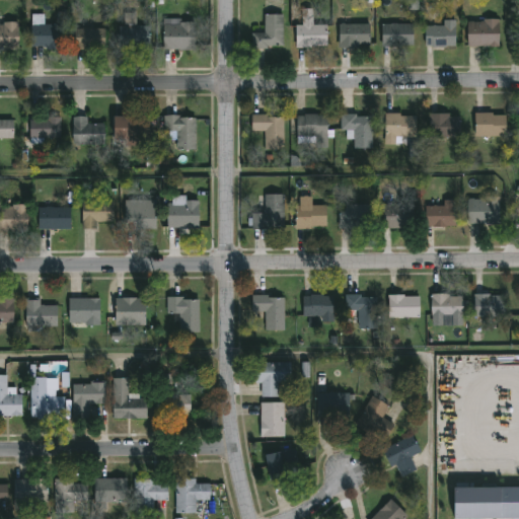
[(406,0),(408,9),(419,10),(418,0),(406,0)]
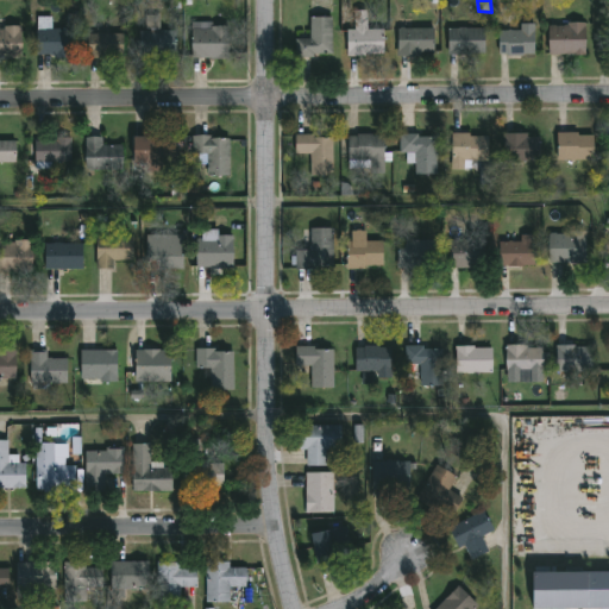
[(346,31),(352,31),(352,13),(365,13),(365,31),(383,31),(383,57),(346,57),(346,31)]
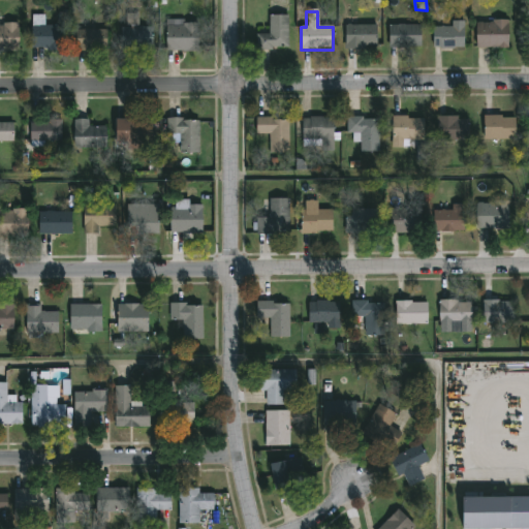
[(255,51),(255,35),(269,35),(269,17),(287,17),(287,51),(255,51)]
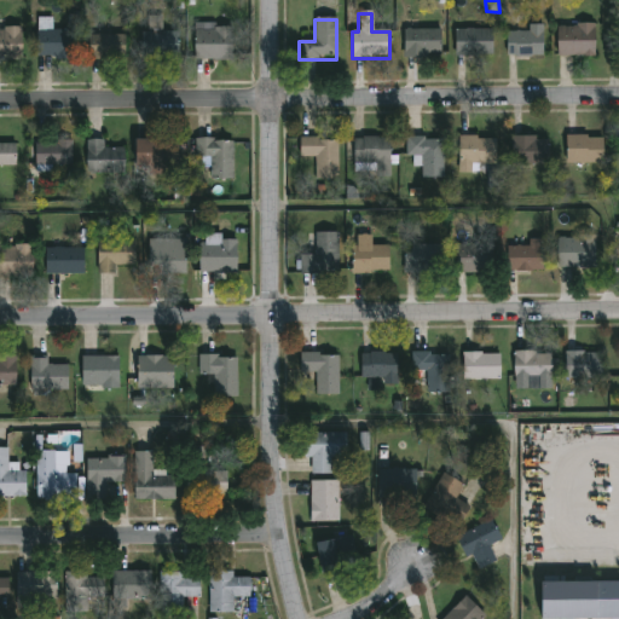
[(594,57),(556,57),(556,25),(594,25),(594,57)]
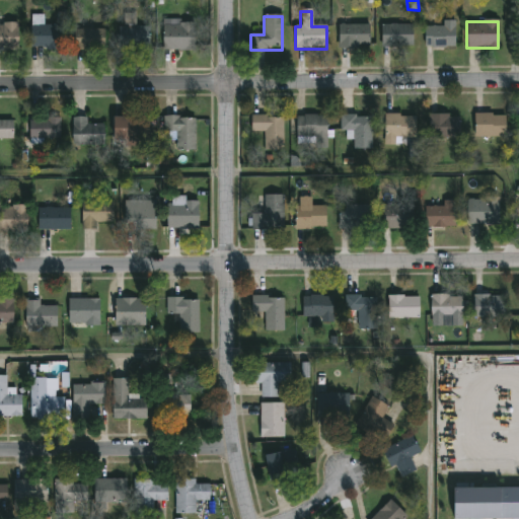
[(424,48),(424,27),(442,27),(442,22),(454,22),(454,48),(424,48)]
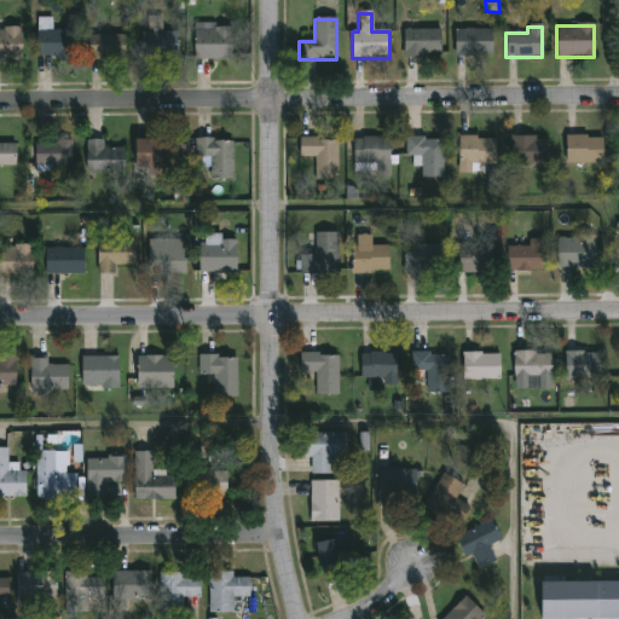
[(194,61),(194,28),(232,28),(232,61),(194,61)]
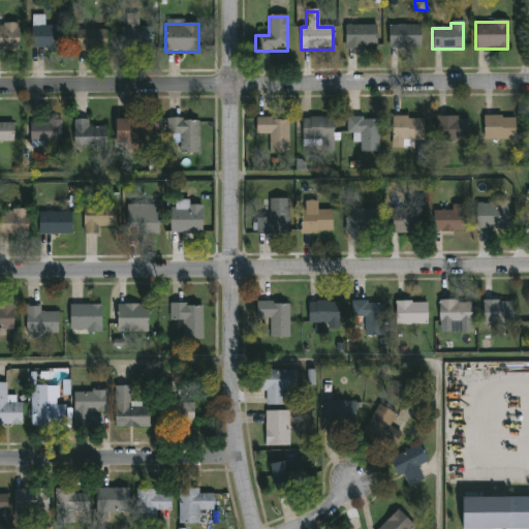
[(0,25),(18,25),(18,51),(0,51),(0,25)]
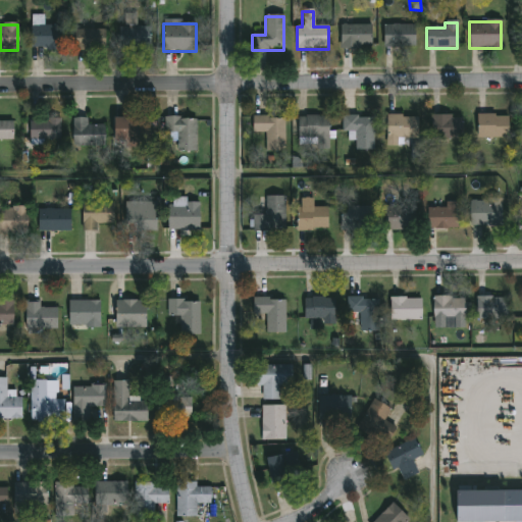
[(62,27),(62,48),(31,48),(31,27),(62,27)]
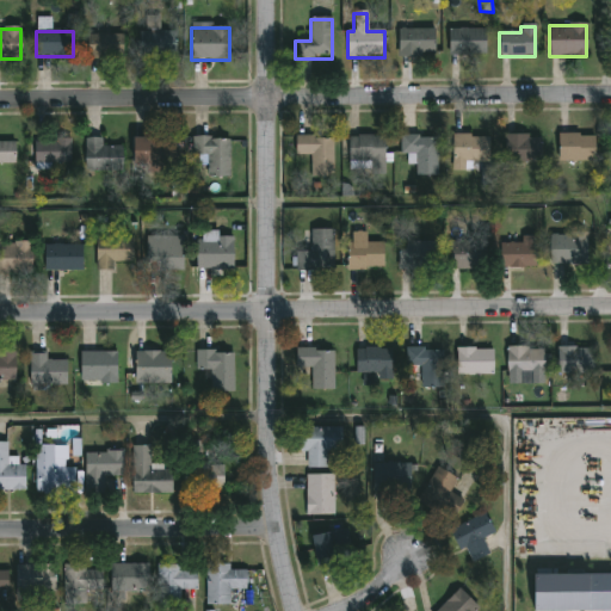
[(174,31),(174,59),(137,59),(137,31),(174,31)]
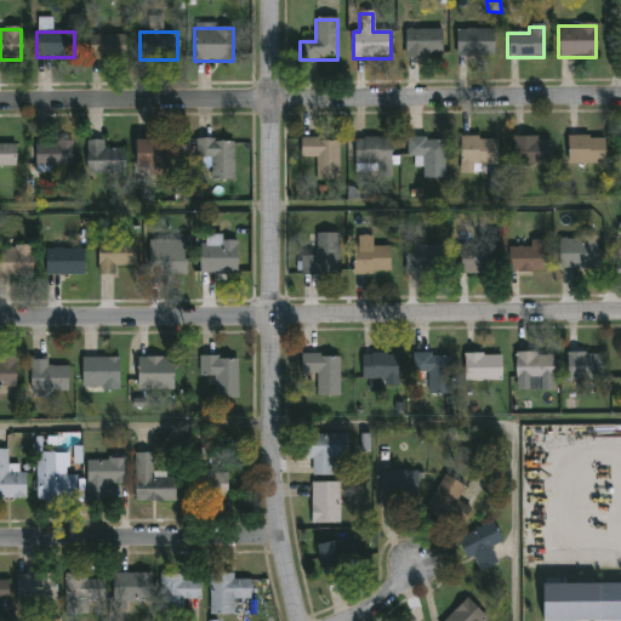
[(442,58),(404,58),(404,32),(442,32),(442,58)]
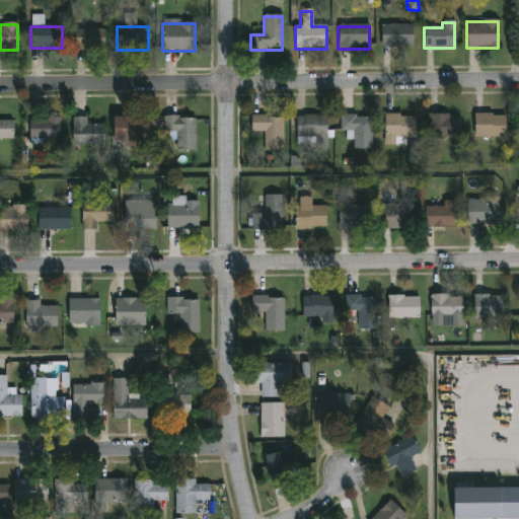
[(412,48),(381,48),(381,26),(412,26),(412,48)]
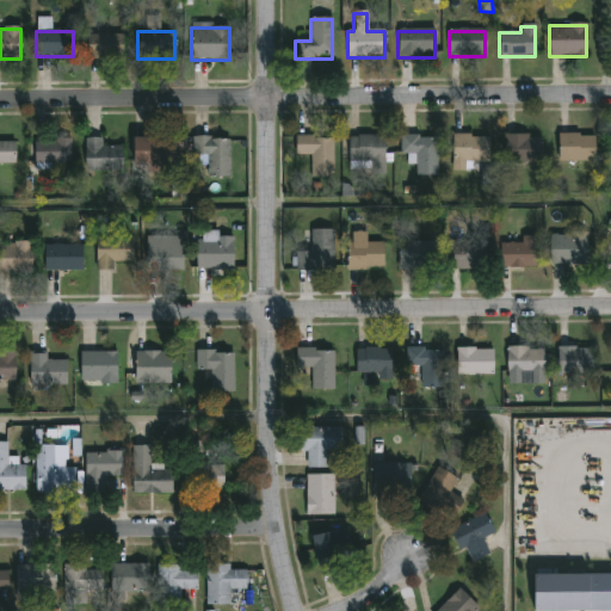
[(122,36),(122,59),(87,59),(87,36),(122,36)]
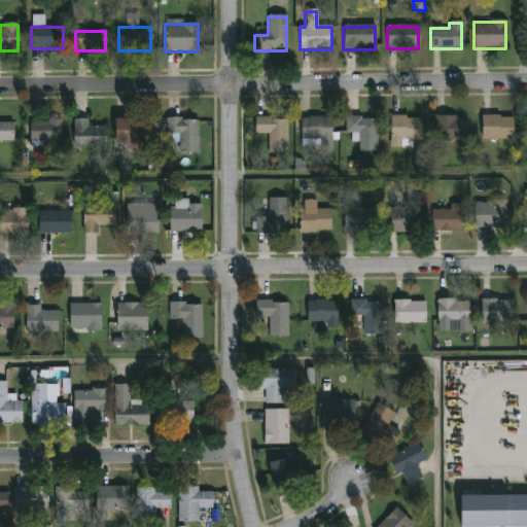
[(434,116),(466,116),(466,140),(434,140),(434,116)]
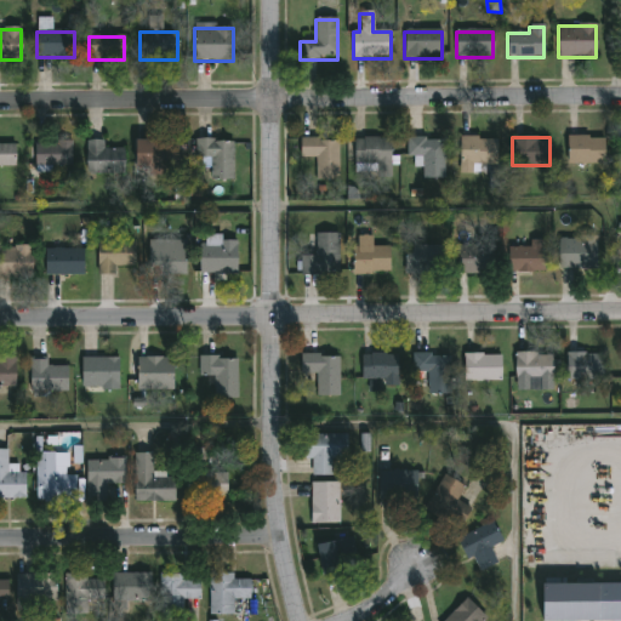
[(567,165),(567,137),(603,137),(603,165),(567,165)]
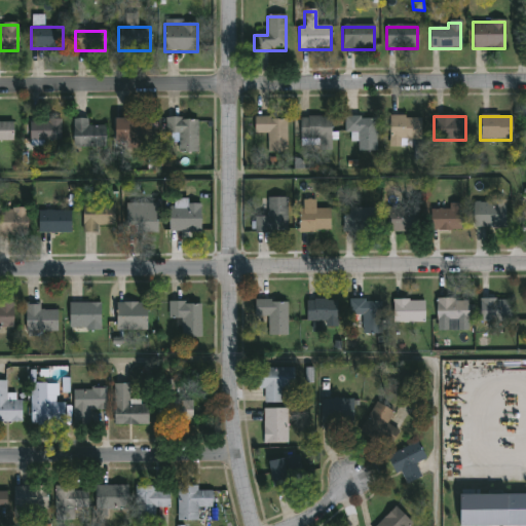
[(254,135),(254,117),(286,118),(286,153),(266,153),(266,135),(254,135)]
